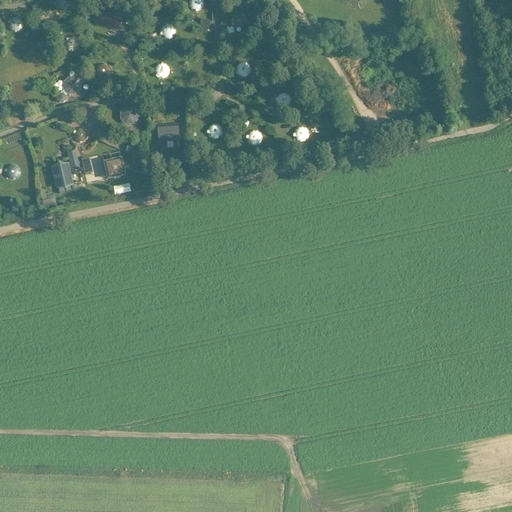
[(56,0),(56,1),(56,2),(56,5),(56,6),(57,7),(58,8),(59,9),(60,10),(61,11),(62,11),(64,11),(65,11),(67,11),(68,10),(70,8),(71,7),(72,5),(72,3),(71,1),(71,0),(56,0)]
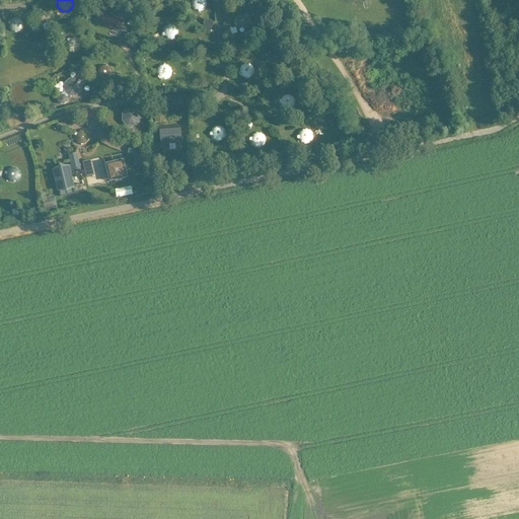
[(201,12),(201,11),(203,10),(205,9),(206,7),(206,6),(207,4),(206,2),(205,0),(192,0),(191,2),(191,3),(191,4),(191,5),(192,7),(192,8),(193,9),(194,10),(195,11),(196,11),(197,11),(199,12),(201,12)]
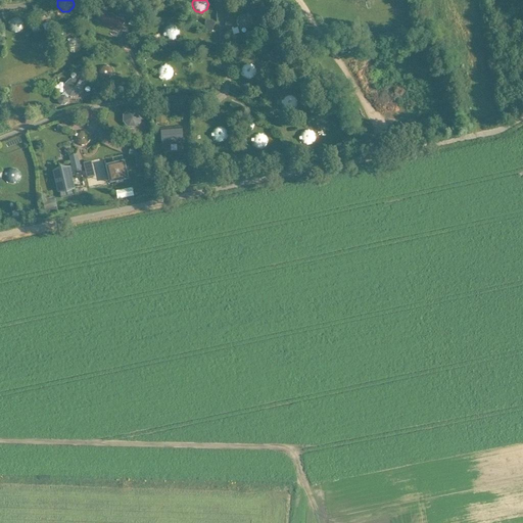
[(101,10),(96,20),(120,32),(125,21),(101,10)]
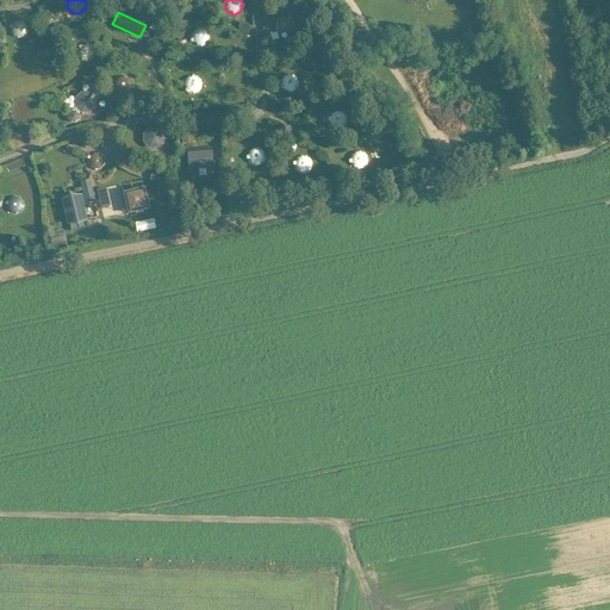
[(278,31),(279,32),(281,35),(281,33),(284,35),(286,35),(288,33),(291,32),(292,31),(293,29),(294,26),(294,24),(293,22),(292,20),(291,18),(288,17),(286,17),(284,17),(281,17),(280,18),(278,19),(277,22),(277,24),(275,26),(277,29),(278,31)]
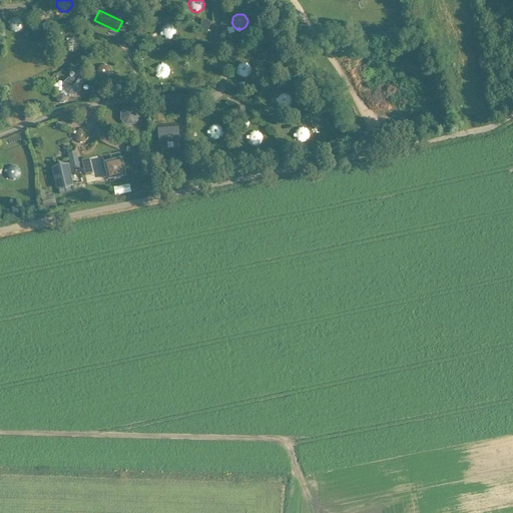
[(8,23),(8,25),(8,26),(8,27),(9,29),(9,30),(10,31),(11,32),(13,32),(14,33),(15,33),(17,33),(18,32),(19,32),(21,31),(22,29),(23,27),(23,25),(23,23),(23,22),(21,20),(20,19),(18,18),(16,17),(14,17),(12,18),(11,19),(9,21),(8,23)]
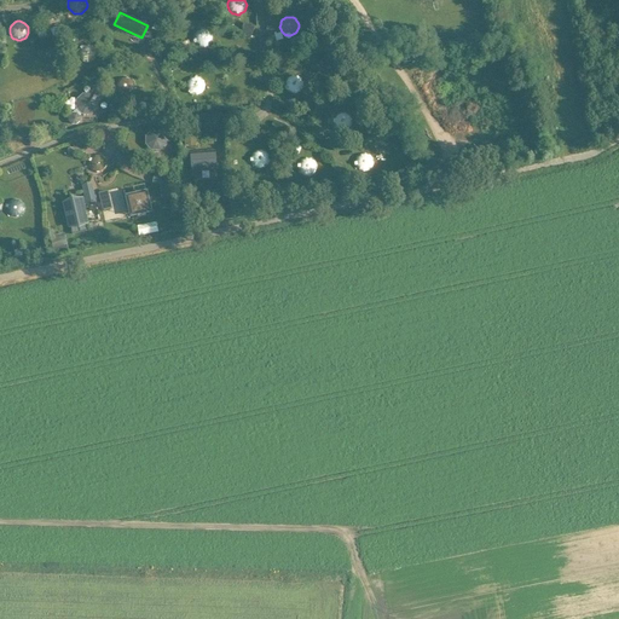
[(246,23),(241,35),(250,39),(255,27),(246,23)]
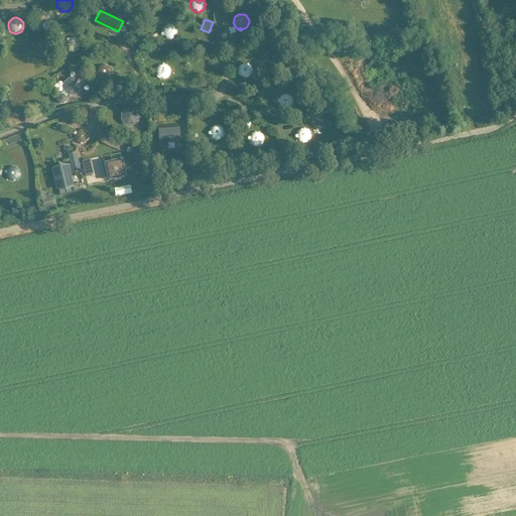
[(161,32),(161,33),(161,34),(162,36),(163,37),(164,38),(165,38),(168,39),(169,39),(171,39),(173,38),(174,37),(175,36),(176,34),(177,32),(176,30),(176,28),(175,27),(173,25),(172,24),(170,24),(168,24),(166,25),(164,26),(163,27),(162,29),(161,31),(161,32)]
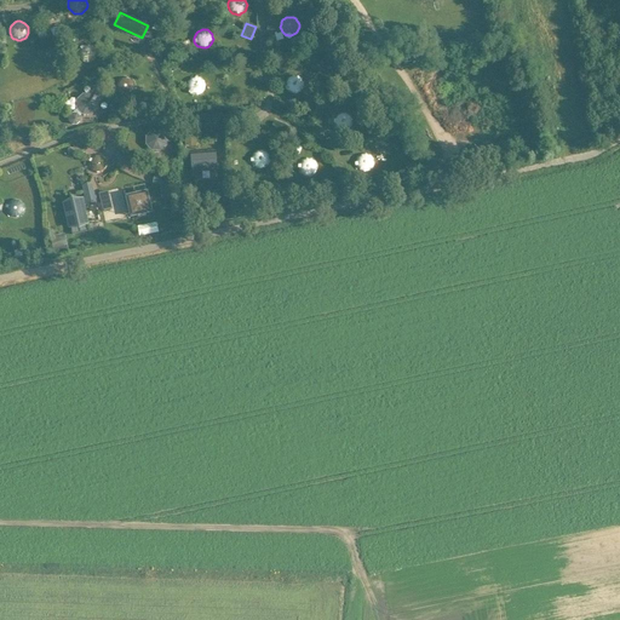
[(85,45),(82,46),(80,49),(80,51),(79,52),(79,53),(79,56),(79,57),(80,58),(80,59),(81,61),(82,62),(84,63),(86,63),(87,63),(89,63),(92,63),(93,62),(96,59),(97,58),(97,56),(97,53),(97,51),(96,49),(95,47),(92,46),(90,45),(87,45),(85,45)]
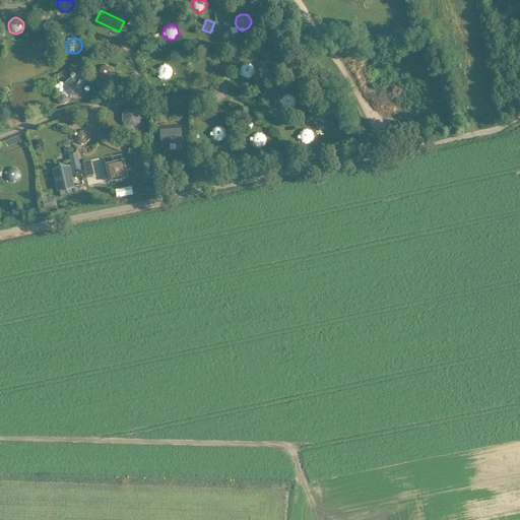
[(207,47),(198,48),(199,55),(208,54),(207,47)]
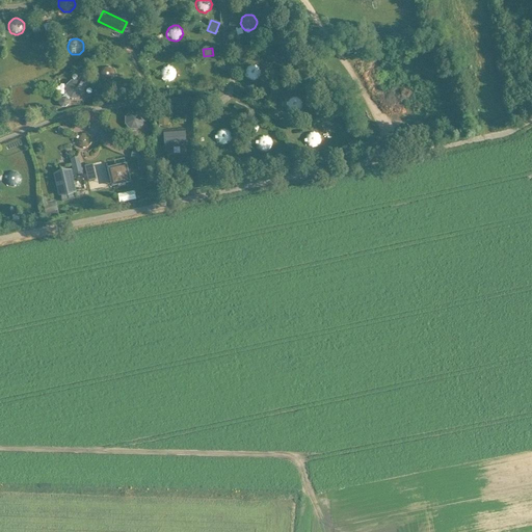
[(245,74),(245,75),(245,76),(246,78),(248,80),(250,80),(251,81),(254,81),(256,80),(258,80),(259,78),(260,77),(261,75),(261,73),(261,71),(260,69),(258,68),(257,67),(255,65),(253,65),(250,65),(248,67),(247,68),(246,70),(245,71),(245,72),(245,74)]
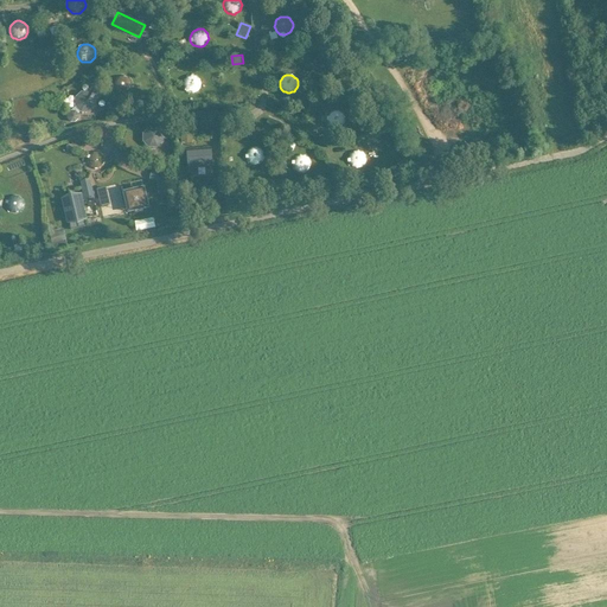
[(116,91),(119,93),(117,93),(121,94),(123,94),(126,94),(127,93),(129,91),(131,89),(132,88),(132,85),(132,83),(131,81),(129,78),(128,77),(126,76),(123,76),(121,76),(119,76),(117,77),(115,80),(114,82),(114,84),(114,87),(114,88),(115,89),(116,91)]
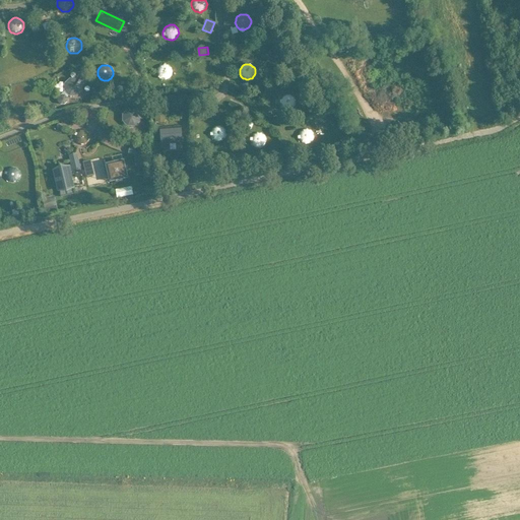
[(157,76),(158,77),(158,78),(160,79),(161,79),(164,80),(165,80),(167,79),(169,79),(170,78),(171,76),(172,74),(173,72),(172,70),(172,69),(171,67),(169,66),(167,65),(165,65),(163,65),(161,65),(159,66),(158,68),(157,70),(156,72),(156,73),(157,76)]
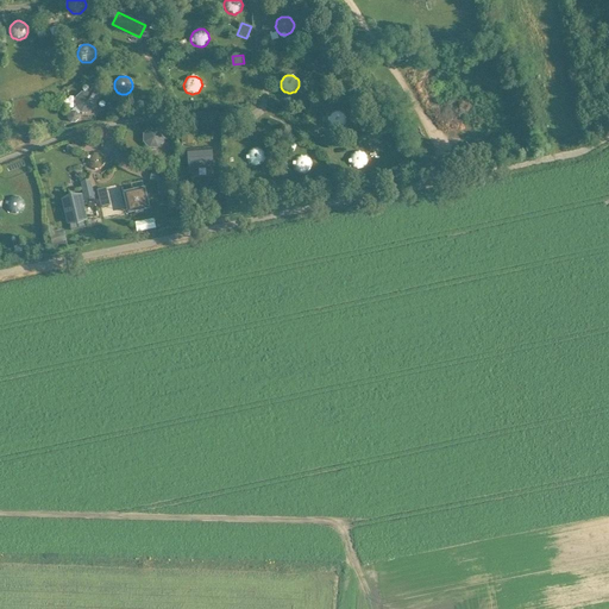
[(68,114),(68,119),(71,123),(75,123),(79,120),(79,115),(79,114),(80,112),(81,113),(90,113),(96,107),(96,100),(99,100),(102,96),(102,94),(96,88),(94,88),(90,92),(90,93),(82,93),(75,99),(75,107),(76,107),(68,114)]
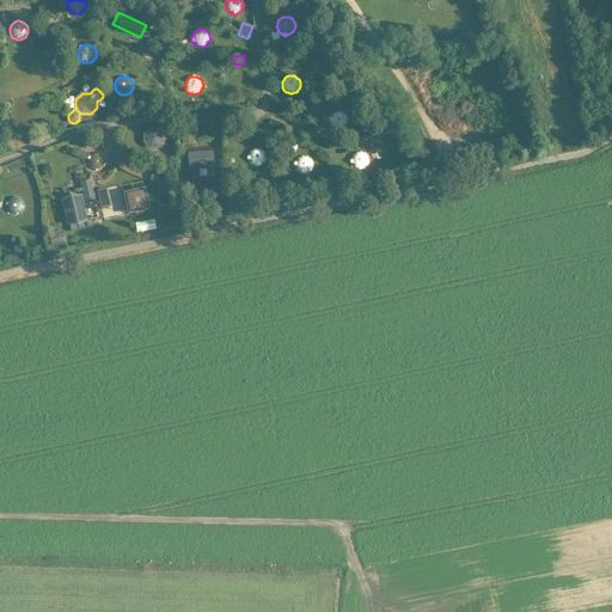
[(330,116),(330,118),(330,122),(330,124),(331,126),(332,127),(334,128),(335,128),(336,129),(337,129),(340,129),(341,129),(343,128),(346,127),(347,126),(348,123),(348,121),(348,118),(347,116),(346,114),(344,112),(342,111),(340,111),(337,111),(335,111),(334,112),(331,115),(330,116)]
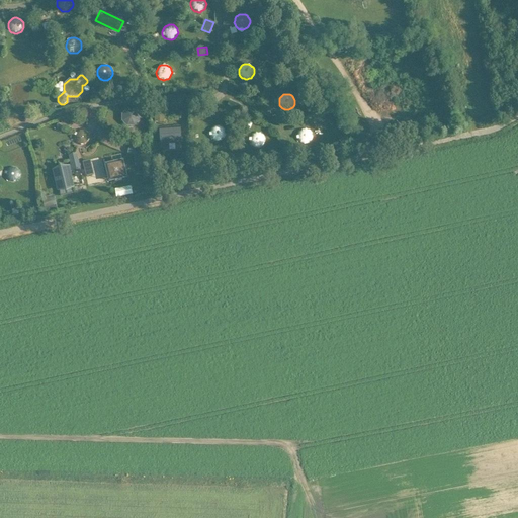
[(54,103),(48,106),(50,112),(56,109),(54,103)]
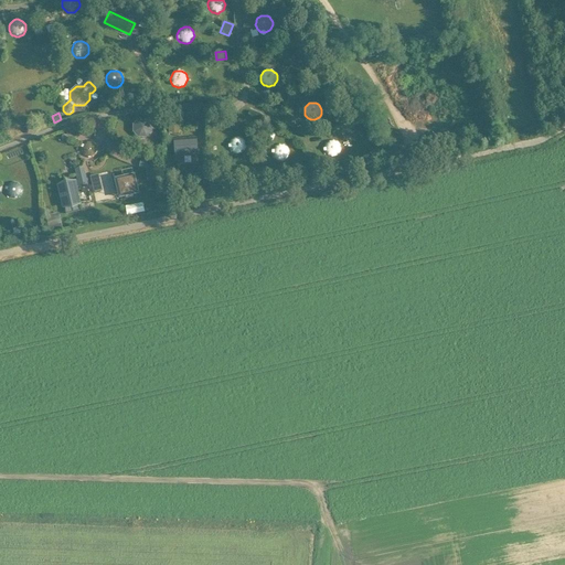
[(152,125),(147,119),(139,119),(132,125),(132,132),(138,138),(147,138),(152,132),(152,125)]
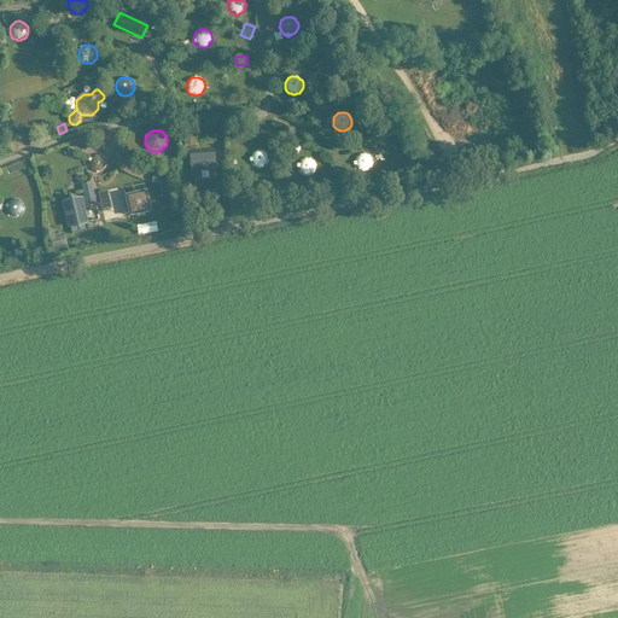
[(251,156),(251,158),(250,158),(250,162),(251,162),(252,164),(252,165),(254,167),(255,167),(257,168),(258,168),(261,168),(263,168),(266,167),(267,165),(268,163),(269,161),(269,158),(268,156),(267,155),(266,152),(263,151),(262,150),(260,150),(257,151),(255,152),(254,153),(252,155),(251,156)]
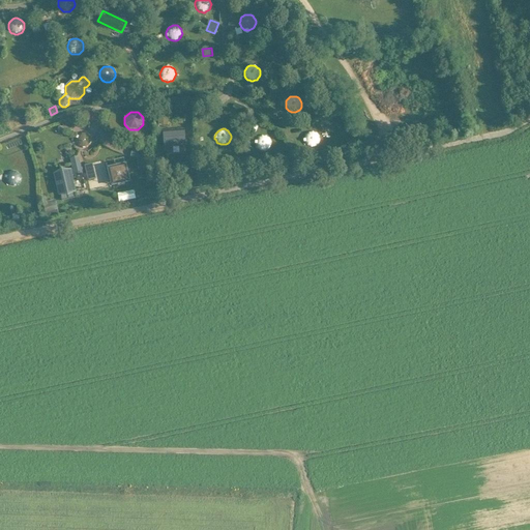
[(184,129),(164,130),(165,145),(185,144),(184,129)]
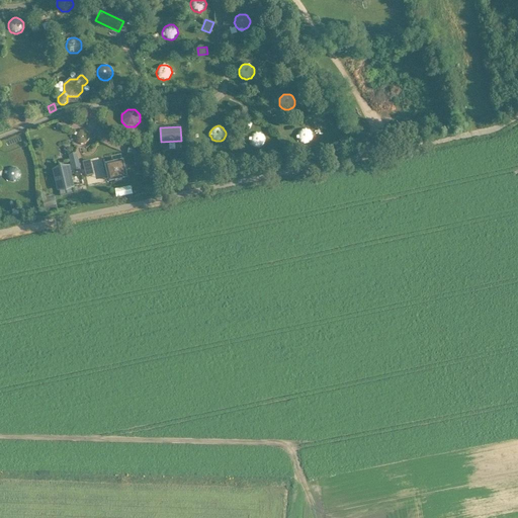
[(128,128),(125,132),(125,136),(128,138),(133,138),(136,136),(136,132),(133,128),(128,128)]
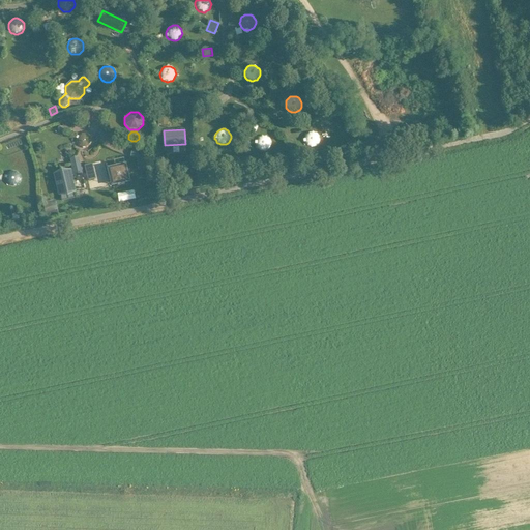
[(304,138),(304,140),(303,140),(304,142),(305,144),(305,145),(306,146),(307,146),(310,147),(311,147),(312,147),(314,147),(316,146),(317,145),(319,144),(320,142),(320,140),(320,138),(319,136),(318,135),(317,133),(315,131),(313,131),(311,131),(308,133),(306,134),(305,135),(304,137),(304,138)]
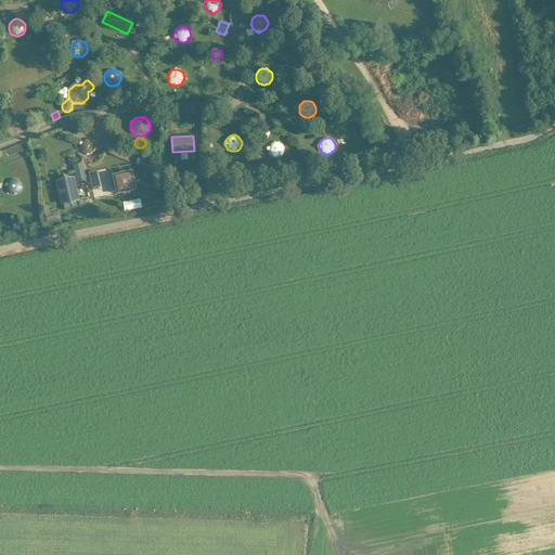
[(79,144),(80,145),(80,146),(80,147),(80,150),(80,151),(81,152),(82,153),(84,154),(85,155),(86,155),(87,155),(89,155),(90,155),(91,155),(93,153),(95,152),(95,150),(97,147),(97,145),(95,143),(94,142),(93,140),(91,139),(89,139),(87,139),(85,140),(82,141),(81,142),(79,144)]
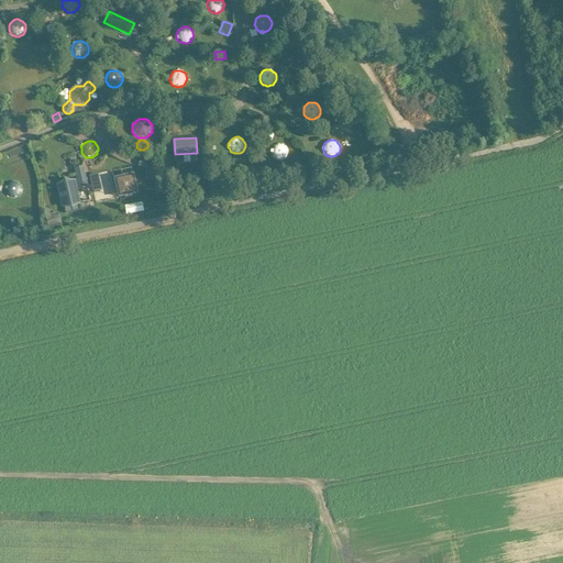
[(273,147),(272,150),(271,150),(271,153),(272,153),(272,155),(273,156),(273,157),(274,158),(275,159),(277,159),(278,161),(279,161),(280,161),(283,159),(284,159),(286,157),(287,156),(288,153),(288,151),(288,150),(287,147),(285,145),(284,144),(282,144),(279,143),(277,144),(275,145),(274,146),(273,147)]
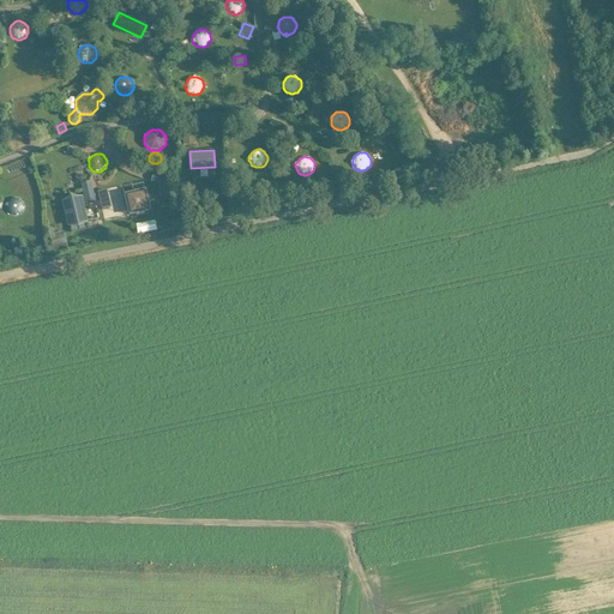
[(80,198),(64,202),(70,226),(86,222),(83,204),(84,204),(85,204),(86,203),(86,204),(95,202),(91,184),(83,186),(85,197),(84,198),(83,198),(80,198)]
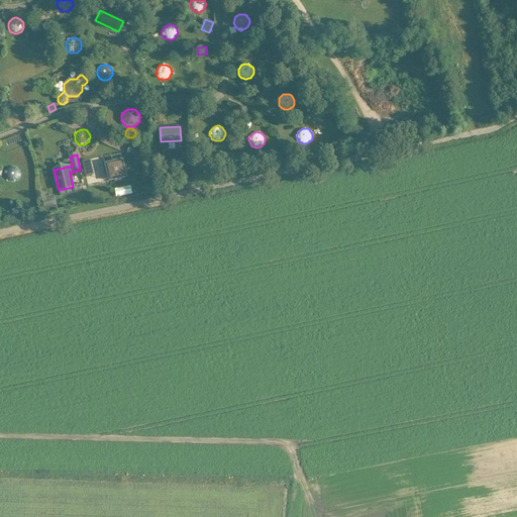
[(122,161),(106,164),(109,181),(126,177),(122,161)]
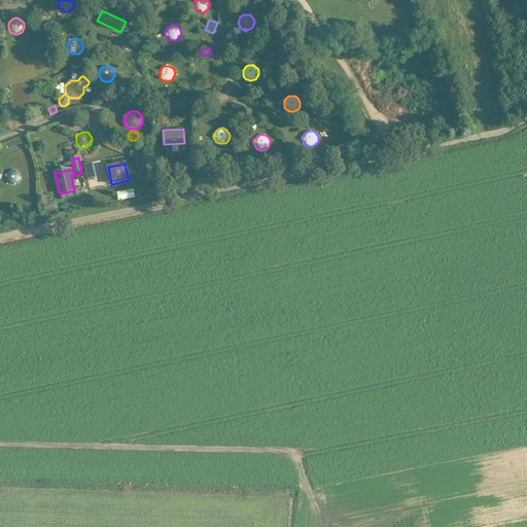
[(5,177),(5,179),(6,180),(6,181),(7,182),(8,183),(9,184),(10,184),(12,185),(13,185),(14,185),(18,184),(19,182),(21,180),(21,178),(21,177),(21,175),(20,173),(19,171),(16,170),(14,170),(12,170),(10,170),(9,171),(7,172),(6,174),(6,175),(5,175),(5,177)]
